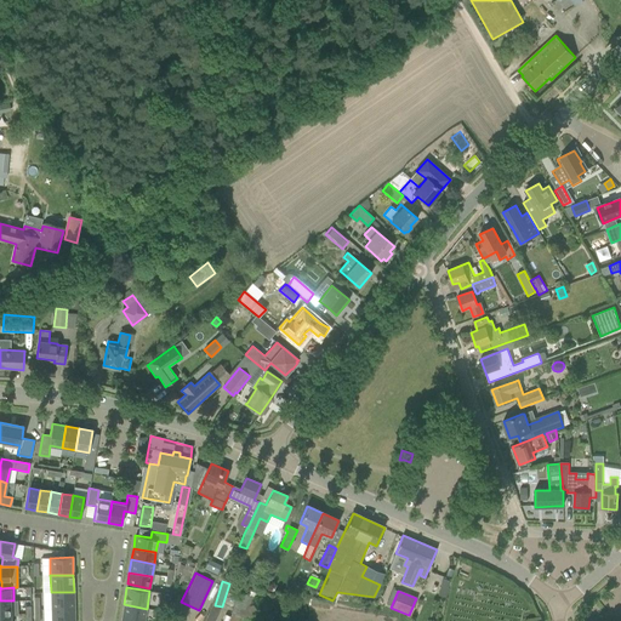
[(74,609),(74,592),(51,592),(51,610),(74,609)]
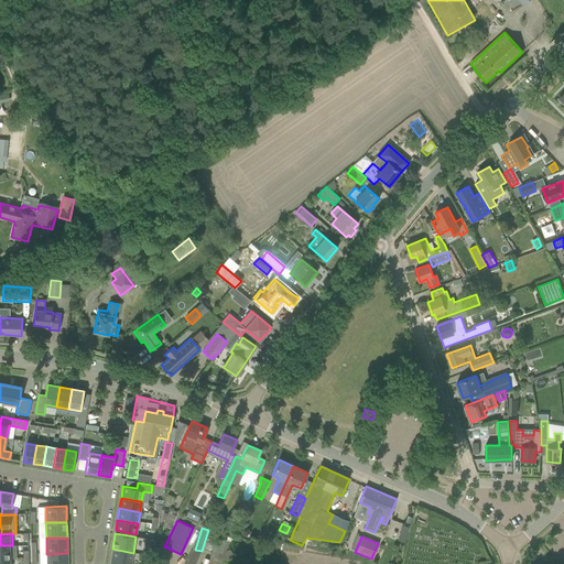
[(15,545),(12,545),(0,545),(0,559),(9,559),(15,559),(15,545)]
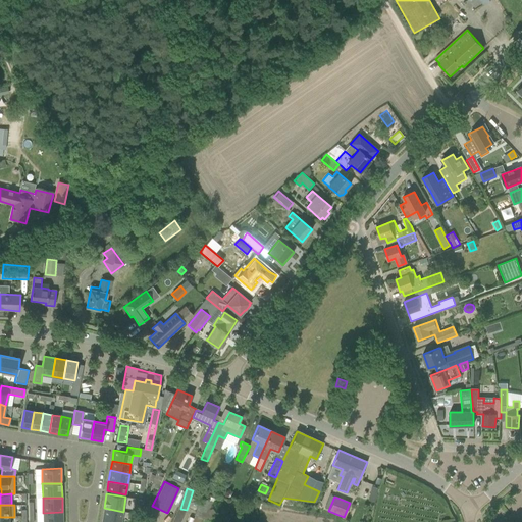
[(121,521),(123,512),(104,508),(101,521),(121,521)]
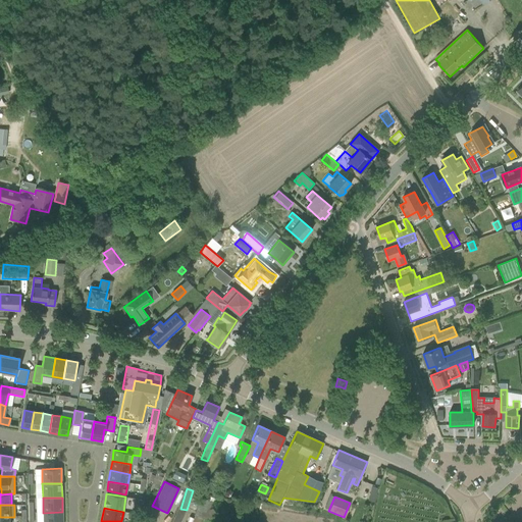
[(43,513),(43,521),(62,521),(62,512),(43,513)]
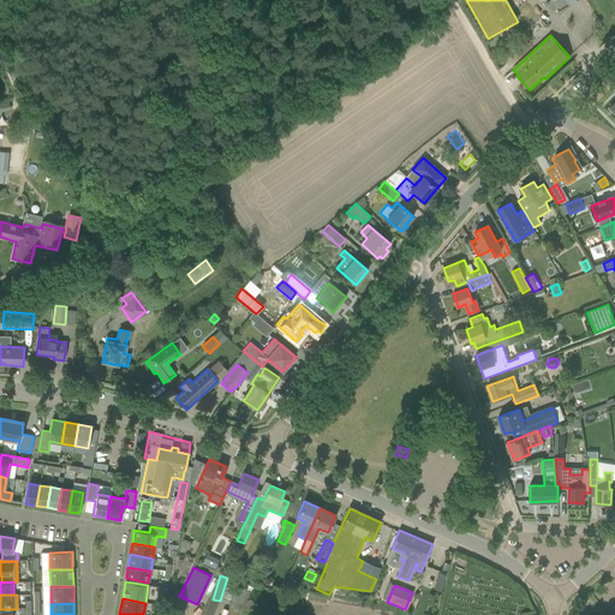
All buildings are outlined.
